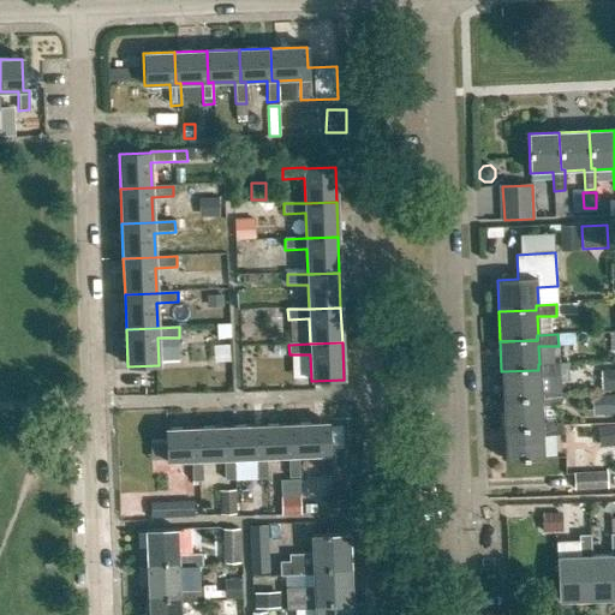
[(569,380),(568,363),(539,364),(538,364),(538,370),(501,371),(502,401),(539,400),(538,394),(541,394),(541,393),(541,377),(559,376),(559,380),(569,380)]
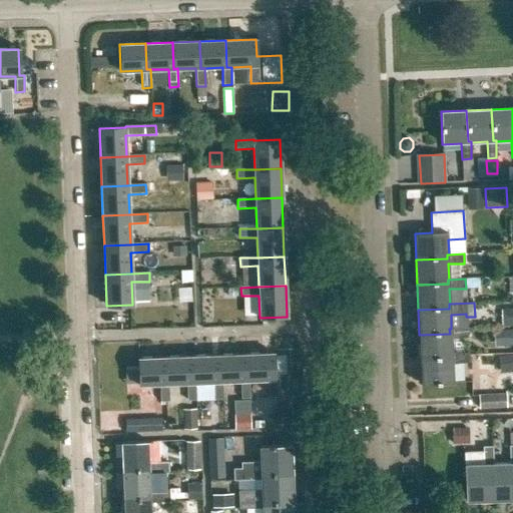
[(450,355),(452,355),(451,339),(467,339),(467,329),(451,329),(449,329),(450,334),(419,335),(420,360),(450,358),(450,355)]
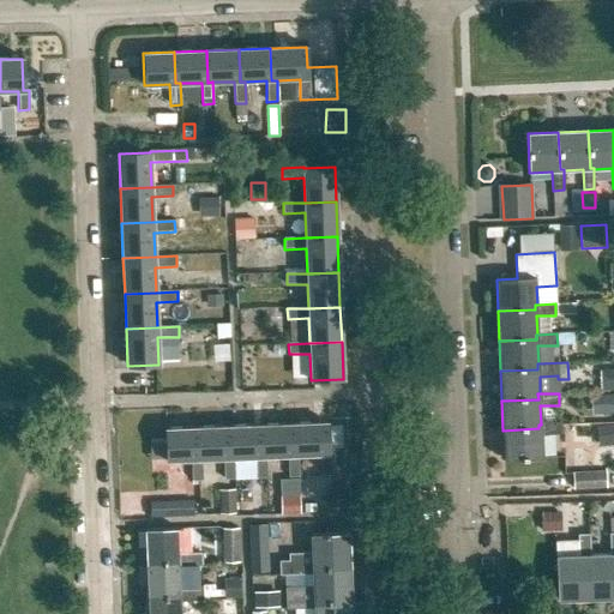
[(591,414),(613,413),(613,393),(591,395),(591,414)]
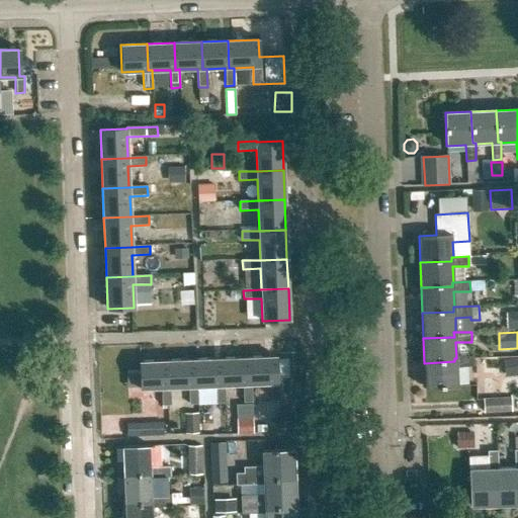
[(250,358),(251,384),(270,383),(270,401),(280,401),(279,381),(277,382),(276,357),(250,358)]
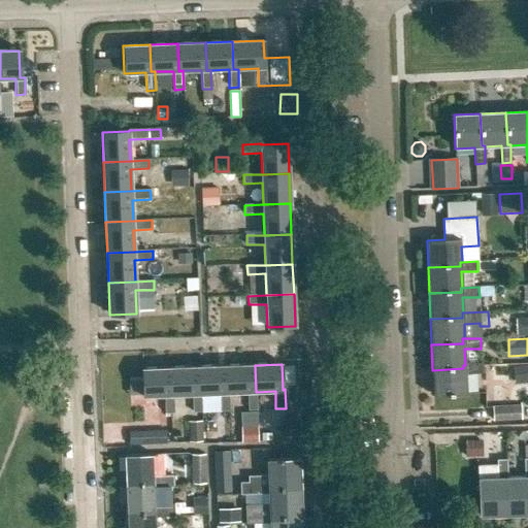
[(463,368),(432,370),(433,396),(466,395),(465,374),(482,373),(482,364),(465,365),(463,365),(463,368)]
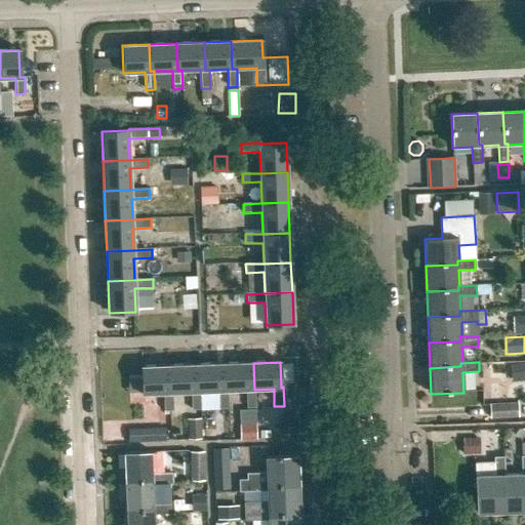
[(255,407),(254,390),(253,363),(226,364),(227,391),(246,390),(247,407),(255,407)]
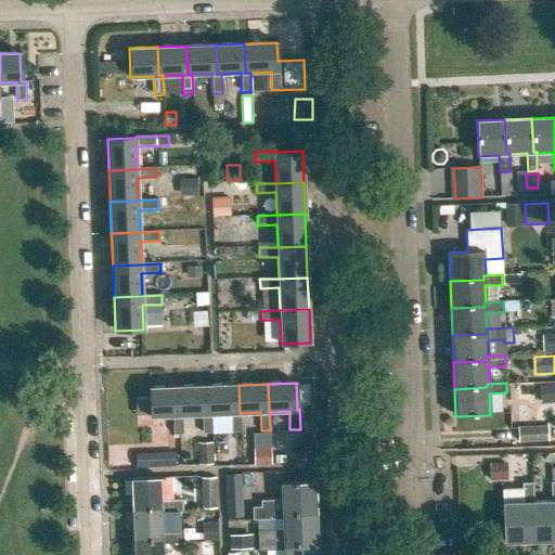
[(554,384),(540,385),(541,403),(554,401),(554,384)]
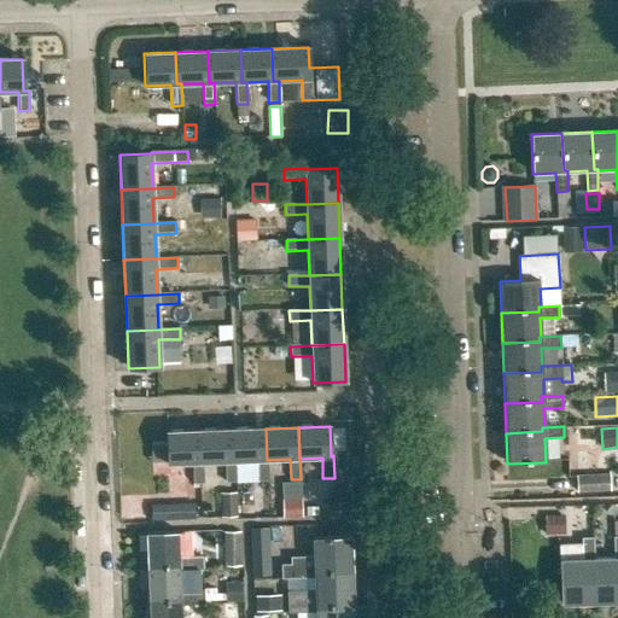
[(266,429),(234,430),(235,461),(257,460),(258,481),(268,481),(267,460),(266,429)]
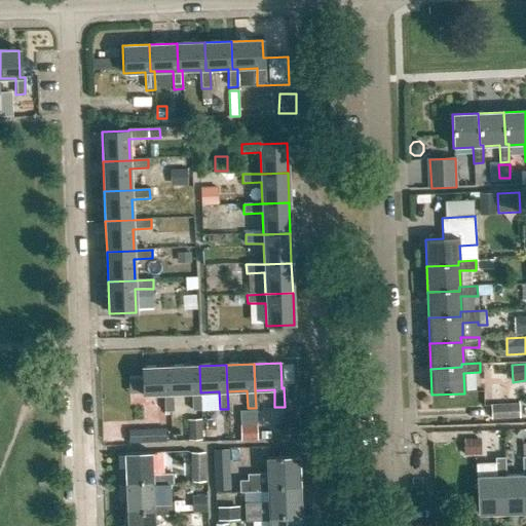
[(201,410),(200,392),(199,366),(172,367),(173,393),(191,392),(192,411),(201,410)]
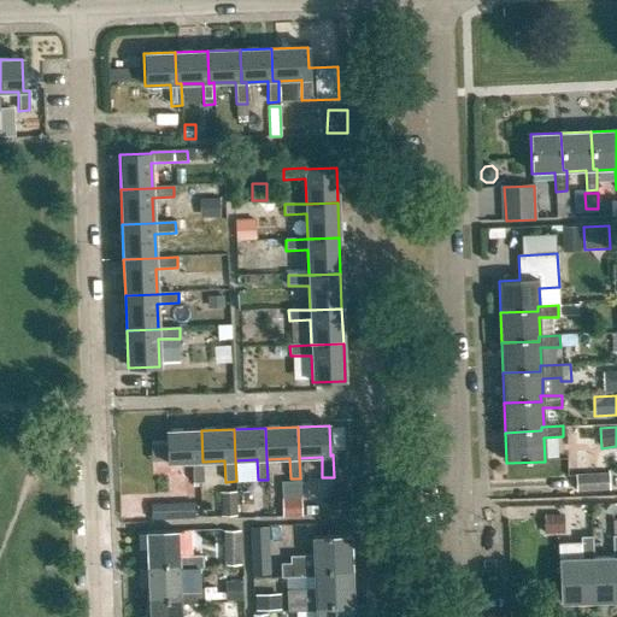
[(204,482),(203,462),(201,430),(166,432),(168,462),(193,460),(193,483),(204,482)]
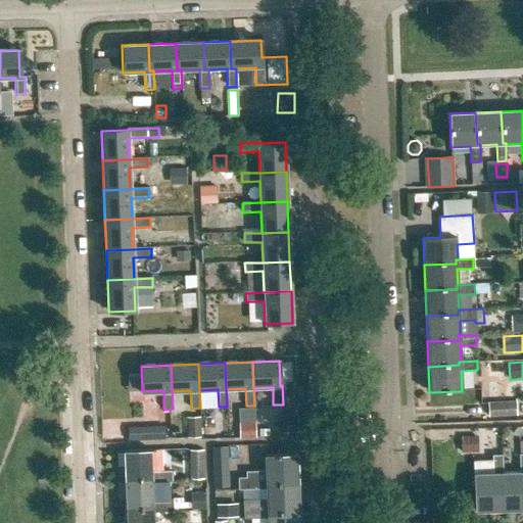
[(515,400),(487,401),(488,416),(516,415),(515,400)]
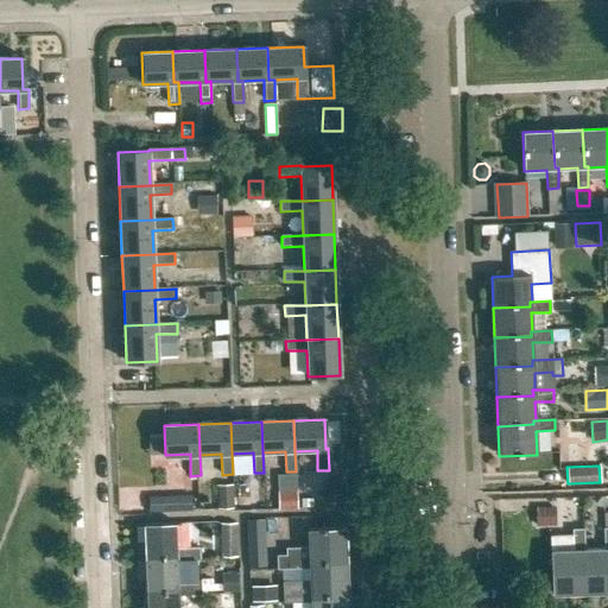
[(216,482),(217,507),(234,506),(233,482),(216,482)]
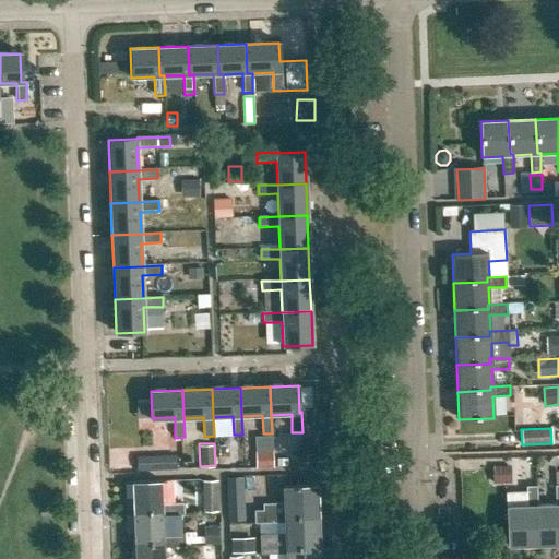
[(511,466),(492,466),(492,484),(511,483),(511,466)]
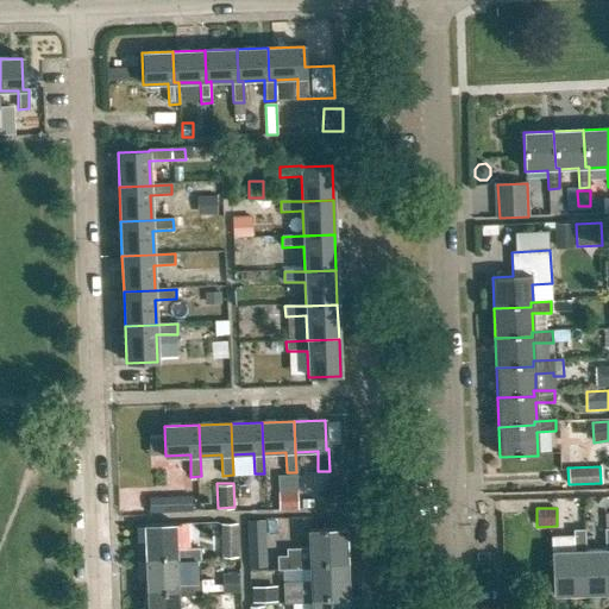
[(264,520),(246,520),(249,546),(265,545),(264,520)]
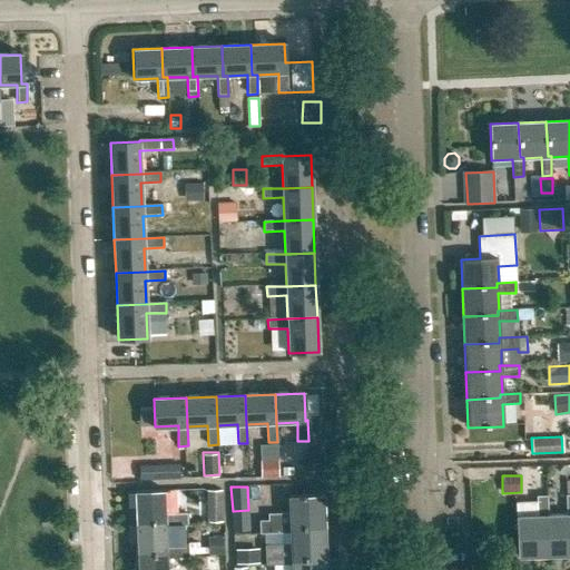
[(220,521),(219,490),(205,491),(206,522),(220,521)]
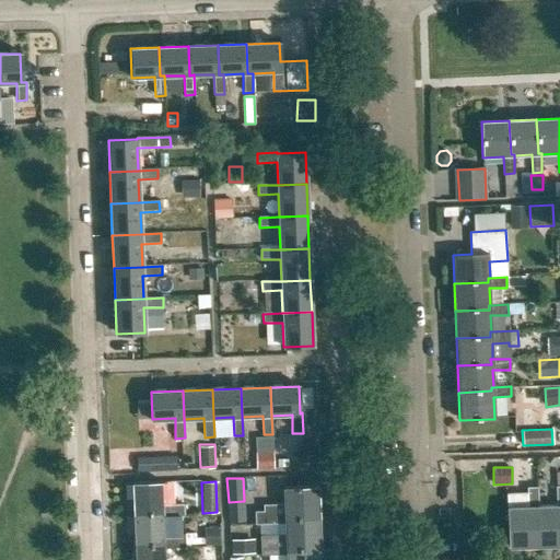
[(162,517),(164,517),(184,516),(183,505),(163,505),(162,482),(132,483),(133,515),(162,514),(162,517)]
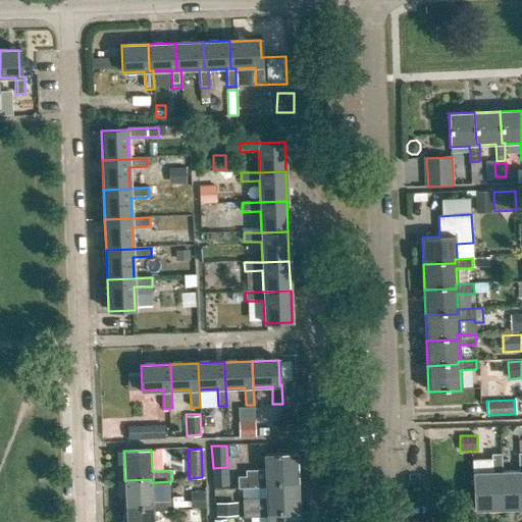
[(503,486),(502,486),(502,507),(521,505),(521,450),(517,450),(518,468),(503,468),(503,486)]
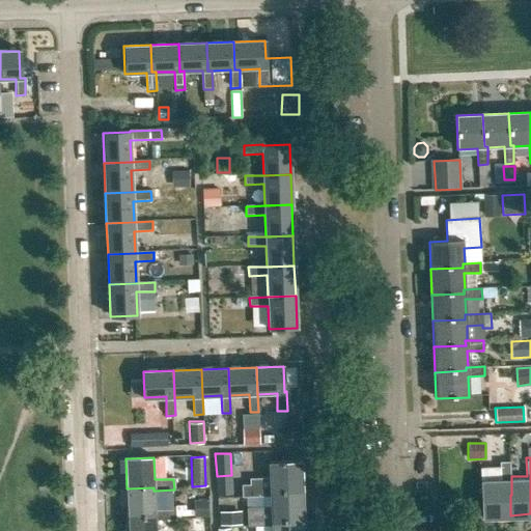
[(511,495),(511,476),(510,458),(499,458),(500,477),(482,477),(483,516),(510,515),(510,495),(511,495)]
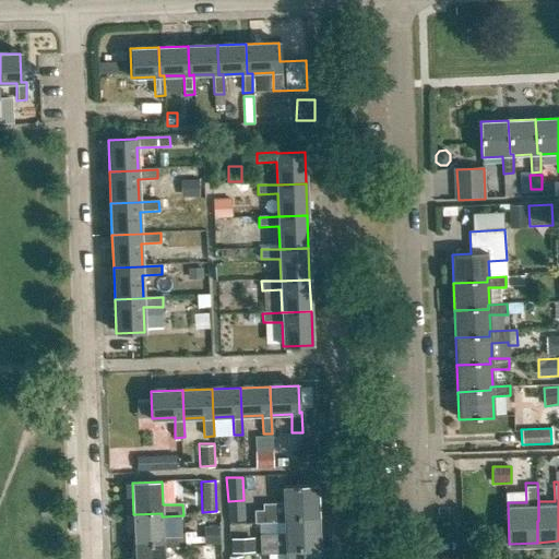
[(285,519),(319,518),(318,486),(283,488),(283,502),(263,503),(263,511),(254,511),(254,524),(284,523),(285,523),(285,519)]
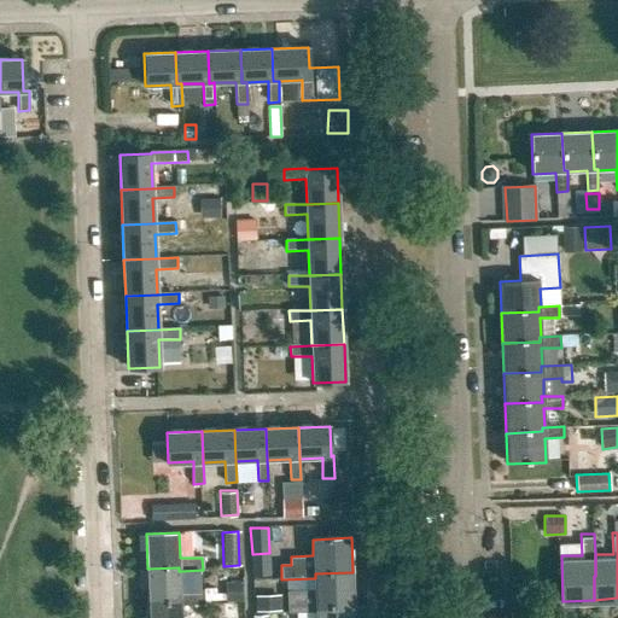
[(181,605),(182,605),(204,604),(204,592),(182,593),(181,571),(179,571),(179,567),(147,569),(149,602),(180,601),(181,605)]
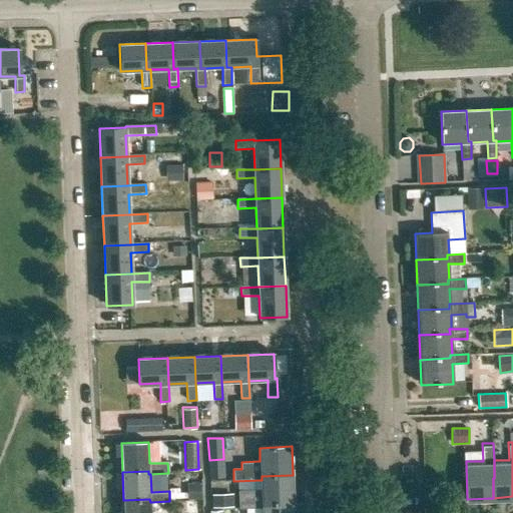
[(263,504),(295,503),(293,475),(262,476),(262,480),(261,480),(261,489),(238,491),(239,509),(262,508),(264,507),(263,504)]
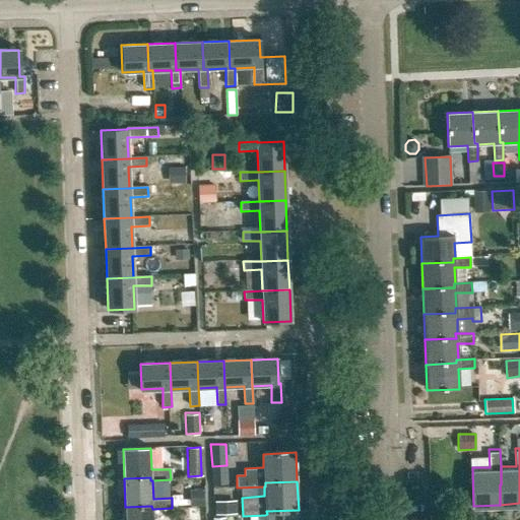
[(236,501),(214,502),(215,515),(237,514),(236,501)]
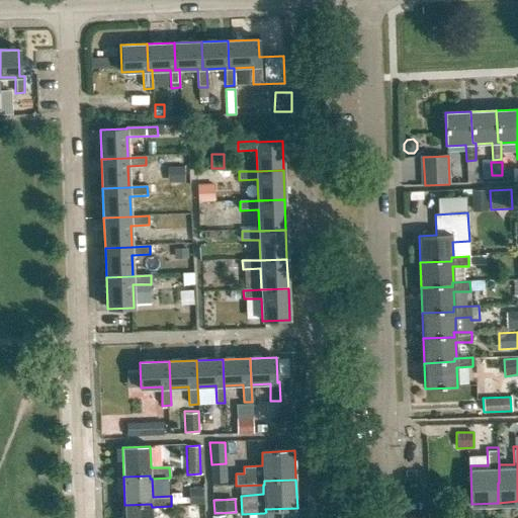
[(153,517),(153,507),(152,507),(151,504),(124,505),(124,517),(153,517)]
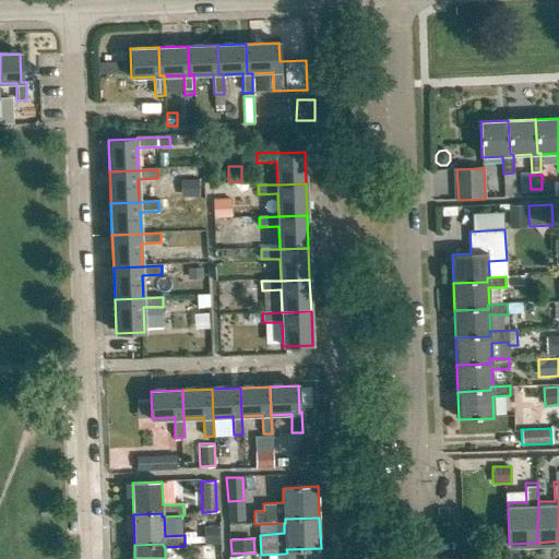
[(287,552),(285,554),(285,558),(321,558),(321,548),(286,549),(287,552)]
